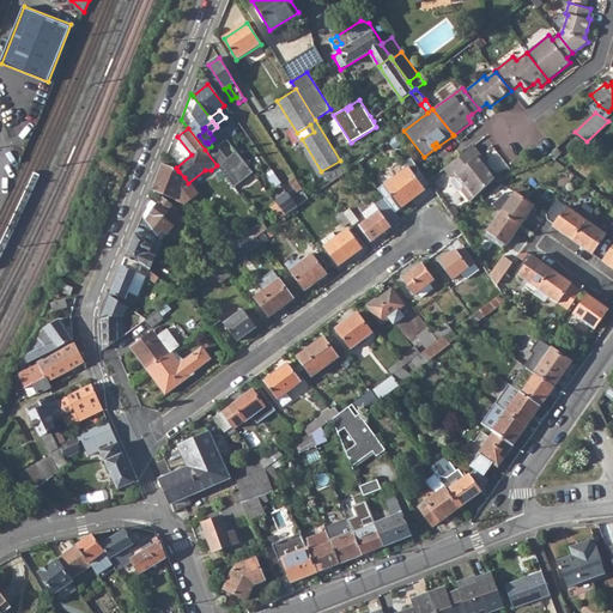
[(474,145),(444,169),(451,177),(456,178),(463,187),(462,192),(471,201),(495,177),(490,170),(492,168),(474,145)]
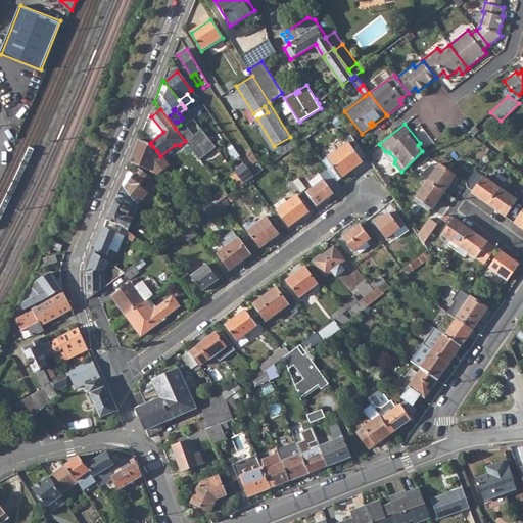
[(468,133),(473,137),(479,131),(474,127),(468,133)]
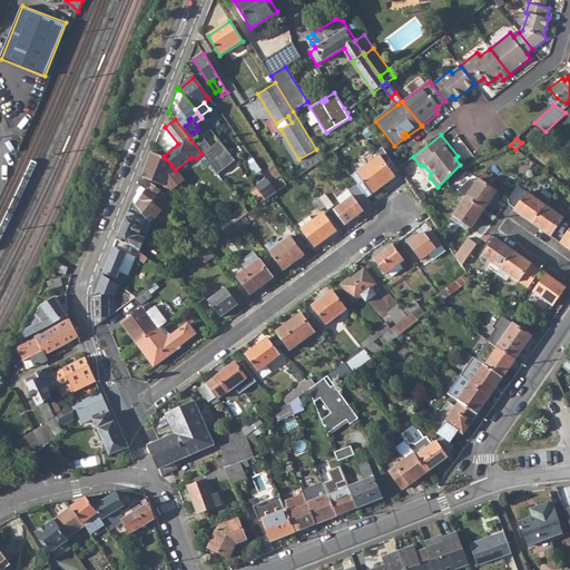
[(141,176),(164,185),(172,165),(166,159),(151,154),(141,176)]
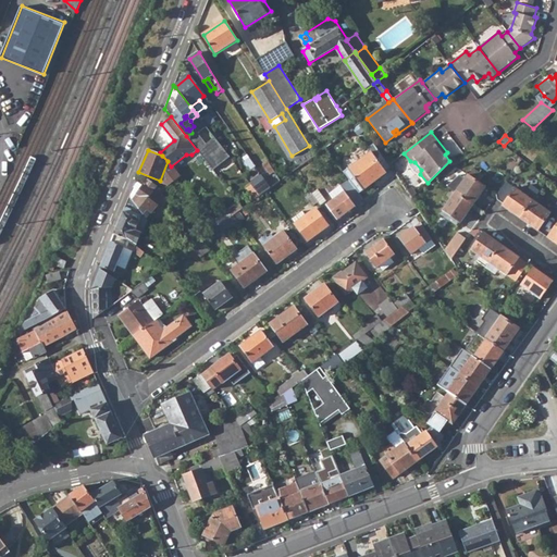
[(347,169),(363,189),(386,172),(371,151),(347,169)]
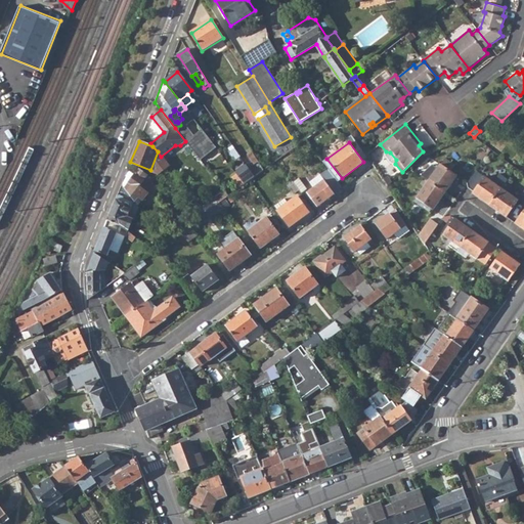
[(161,157),(158,151),(150,170),(157,172),(167,164),(161,157)]
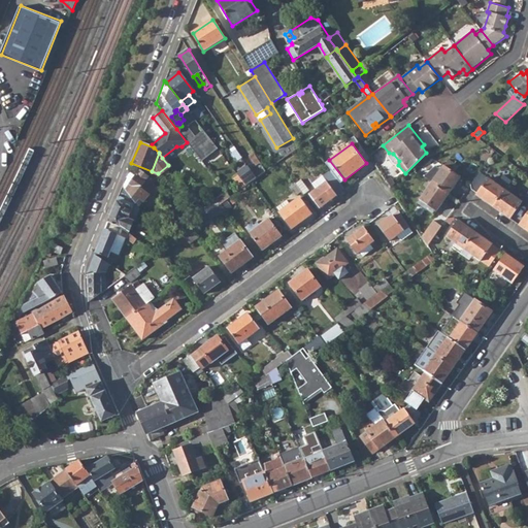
[(256,166),(250,169),(256,178),(265,171),(253,153),(249,155),(256,166)]
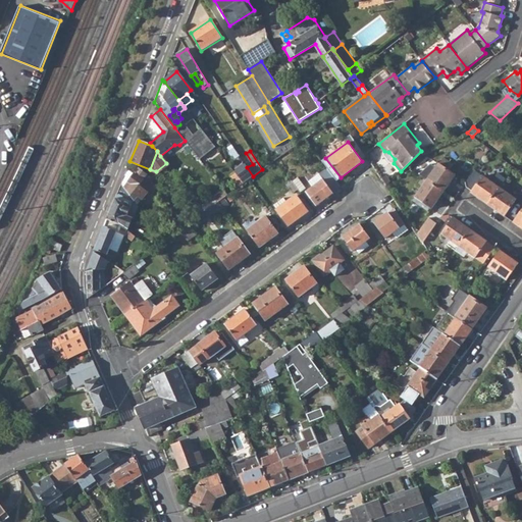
[(388,152),(384,151),(383,155),(389,163),(394,163),(395,159),(388,152)]
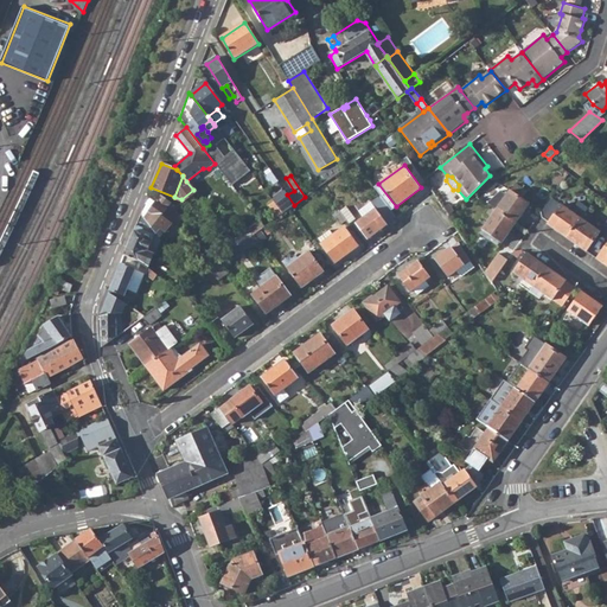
[(496,209),(516,223),(529,203),(510,190),(496,209)]
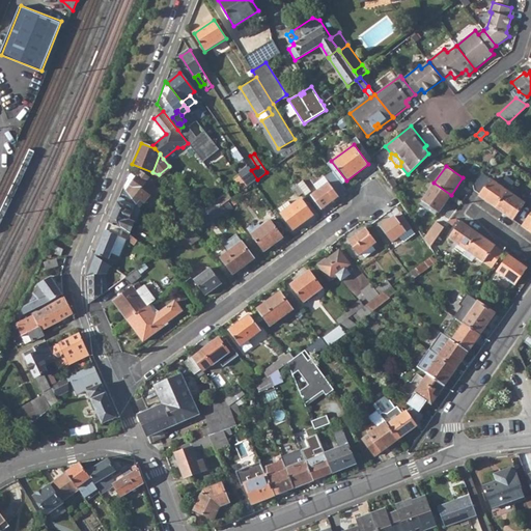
[(241,176),(248,187),(251,184),(257,179),(251,170),(249,167),(245,169),(247,171),(241,176)]
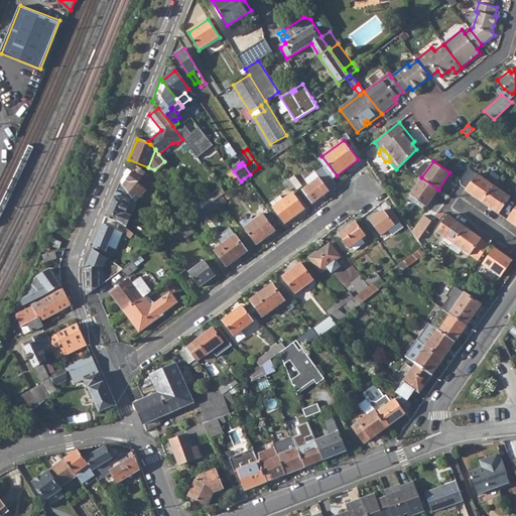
[(505,168),(512,174),(514,170),(508,165),(505,168)]
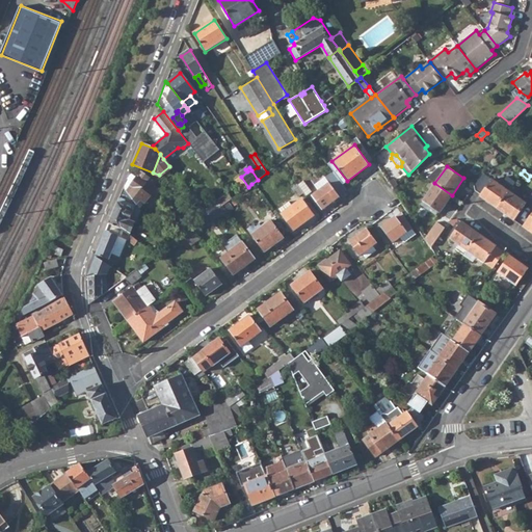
[(136,180),(127,193),(135,204),(136,205),(140,209),(151,196),(153,198),(159,190),(151,178),(151,179),(141,171),(136,180)]
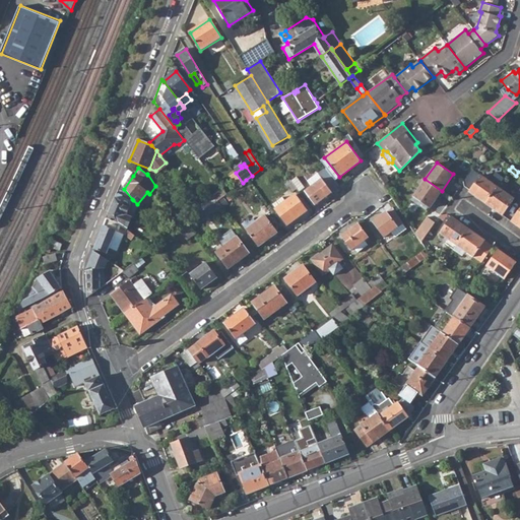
[(339,185),(325,168),(318,174),(322,179),(331,191),(339,185)]
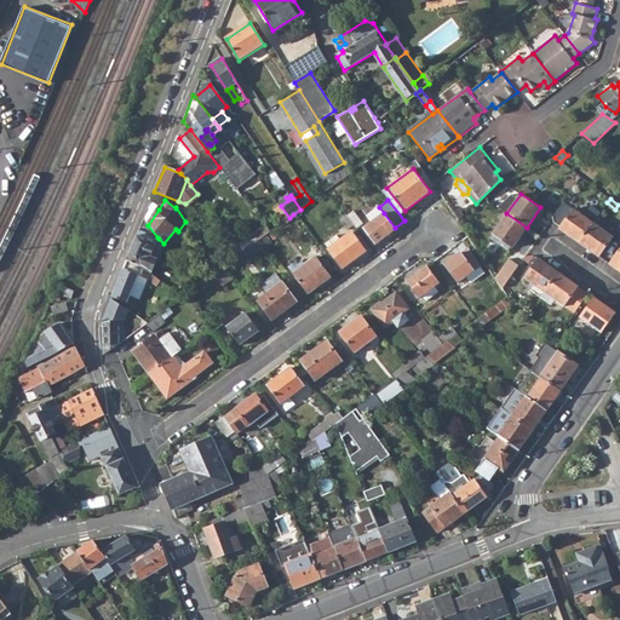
[(143,219),(148,225),(159,210),(150,201),(143,219)]
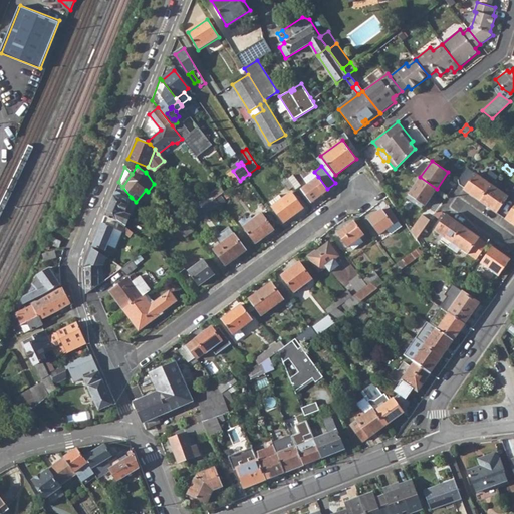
[(464,189),(480,201),(492,184),(498,176),(490,170),(483,179),(468,167),(459,180),(459,182),(465,187),(464,189)]
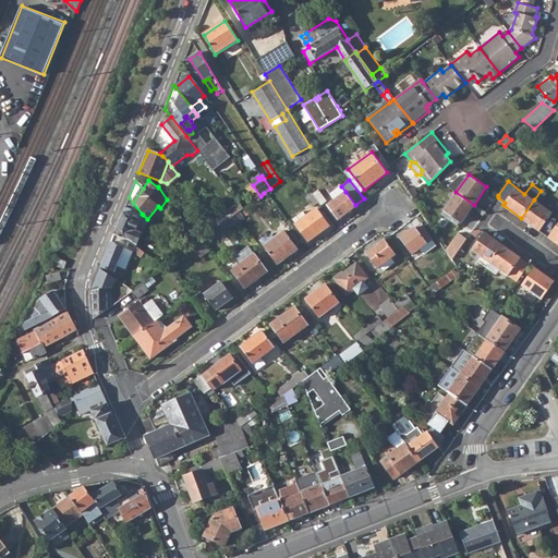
[(247,190),(255,199),(261,196),(253,185),(247,190)]
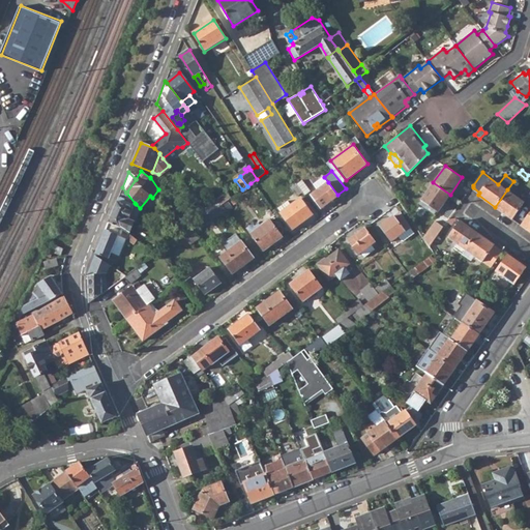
[(308,192),(311,195),(328,182),(324,177),(307,188),(306,189),(308,192)]
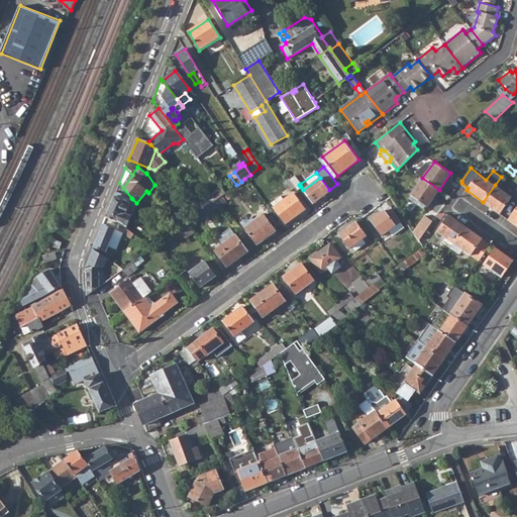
[(378,177),(383,183),(386,180),(382,174),(378,177)]
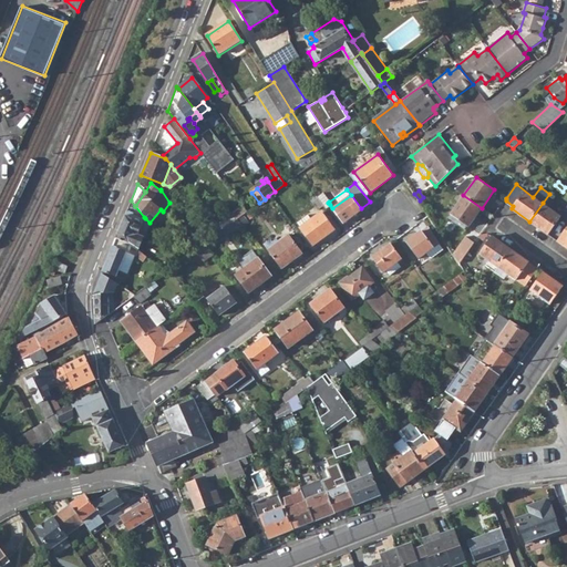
[(326,209),(330,205),(328,203),(329,202),(322,193),(317,197),(323,206),(326,209)]
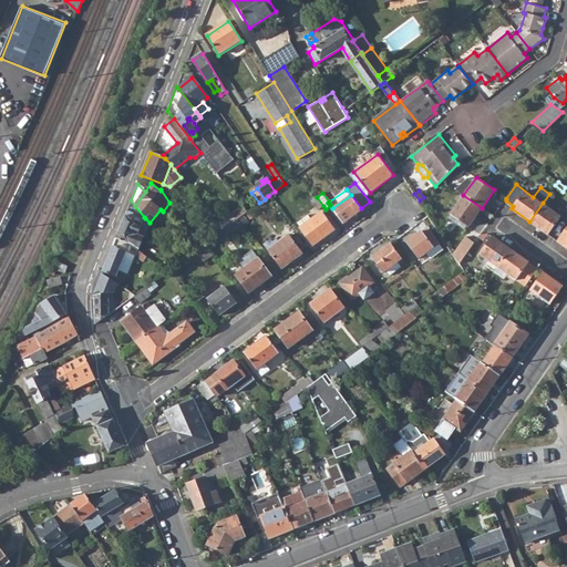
[(361,208),(351,195),(332,208),(343,223),(362,209),(361,208)]
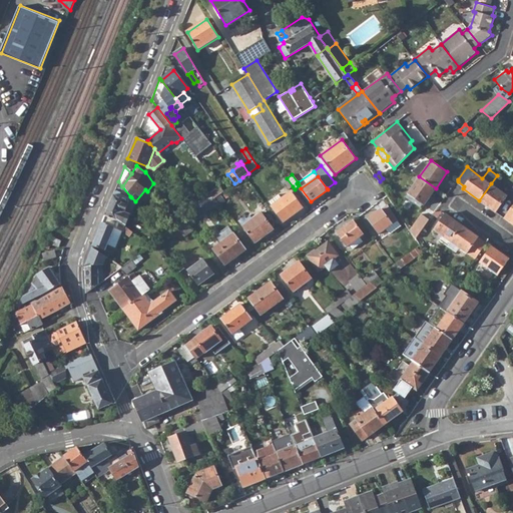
[(408,192),(424,204),(436,188),(419,176),(408,192)]
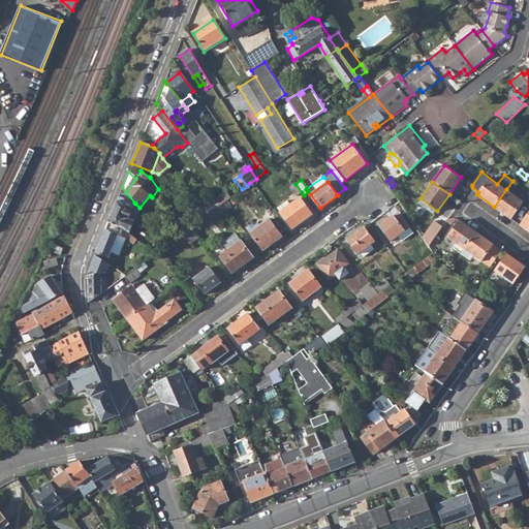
[(297,196),(302,192),(296,184),(290,188),(297,196)]
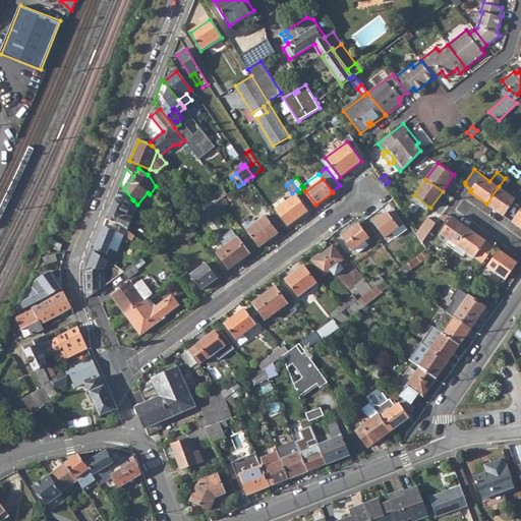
[(118,224),(127,230),(131,219),(127,216),(132,199),(124,189),(120,184),(106,219),(118,224)]
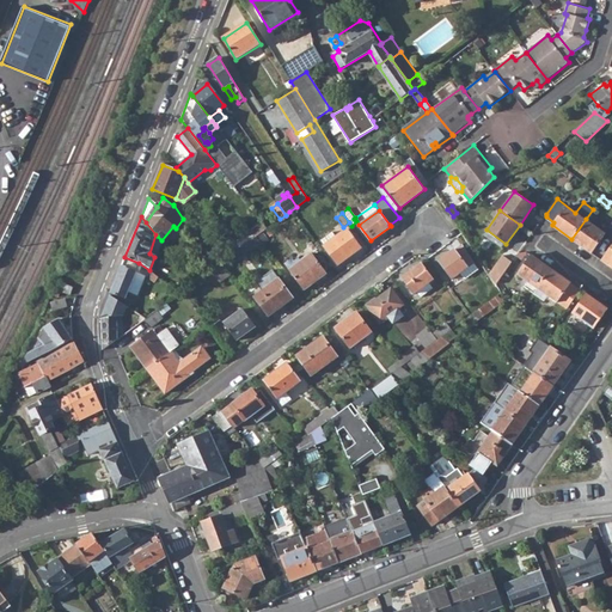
[(571,239),(591,252),(605,233),(586,219),(571,239)]
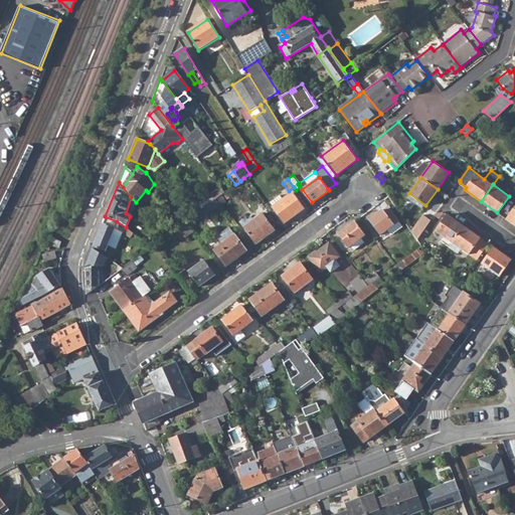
[(224,192),(219,186),(211,192),(201,200),(206,206),(216,198),(224,192)]
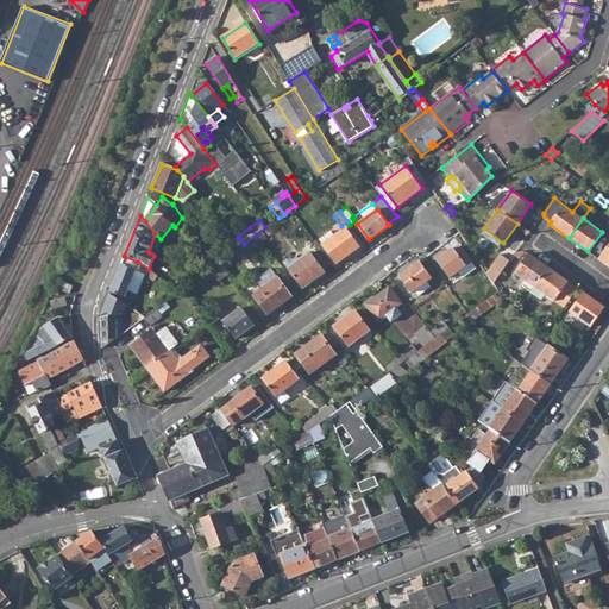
[(345,228),(334,236),(322,245),(337,264),(359,246),(345,228)]
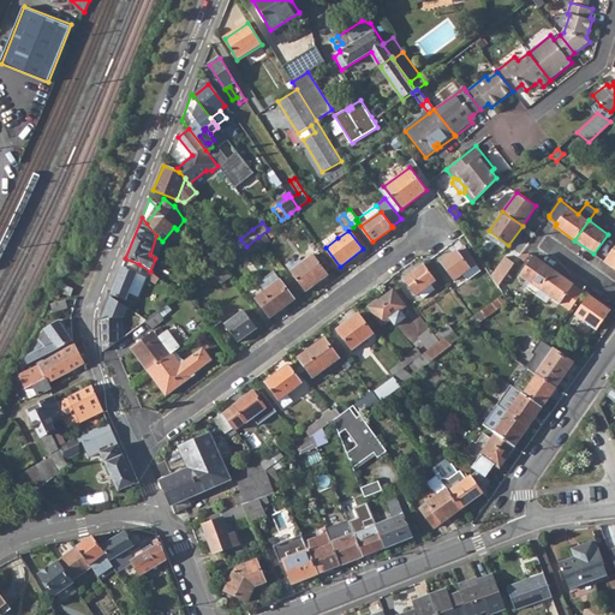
[(221,236),(234,255),(242,250),(227,232),(221,236)]
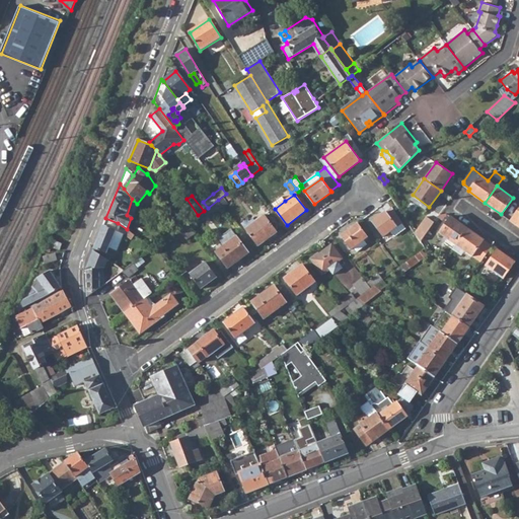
[(272,205),(275,209),(285,201),(282,197),(272,205)]
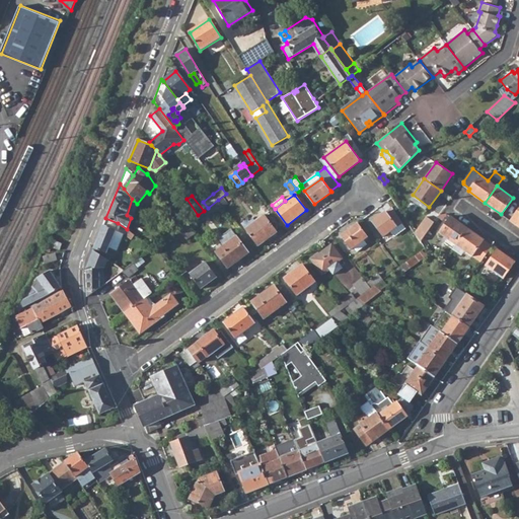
[(382,236),(390,230),(402,222),(391,207),(372,221),(382,236)]
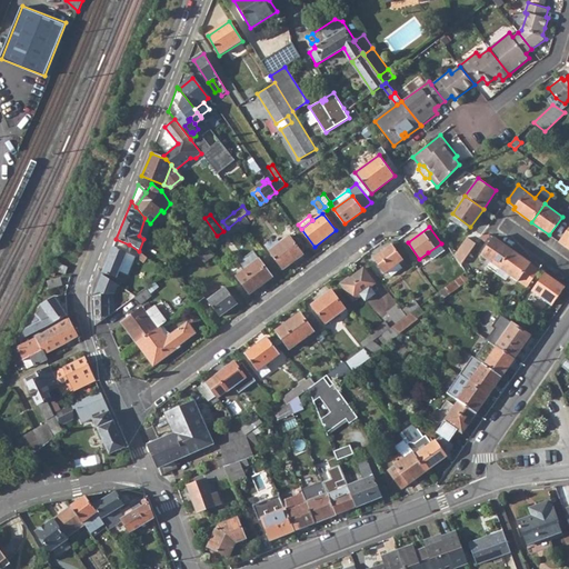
[(558,241),(568,249),(568,230),(567,229),(558,241)]
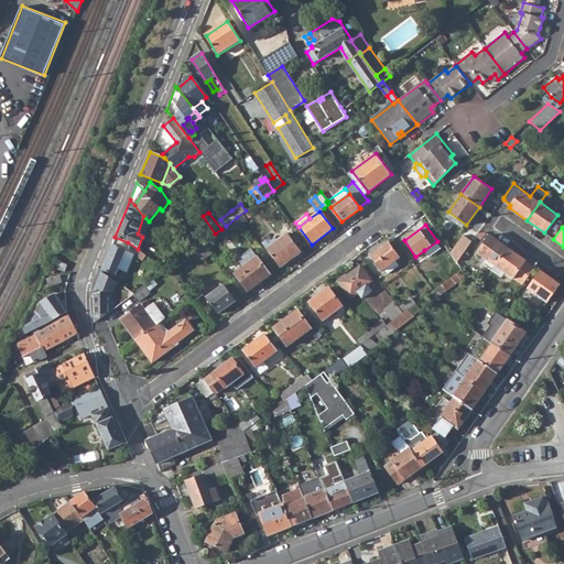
[(182,251),(185,256),(196,248),(187,234),(183,236),(188,246),(182,251)]
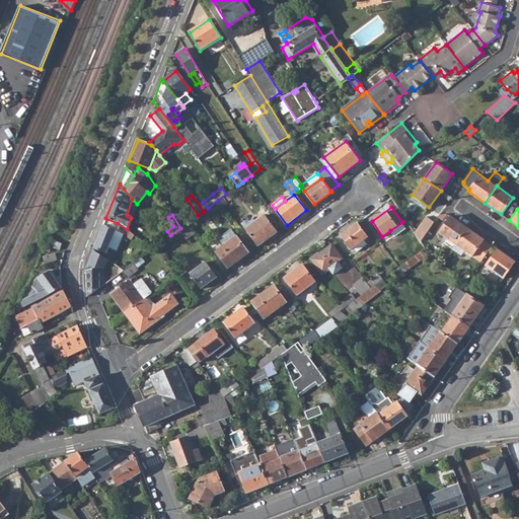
[(241,224),(257,246),(277,232),(265,215),(255,221),(253,219),(249,222),(248,219),(241,224)]
